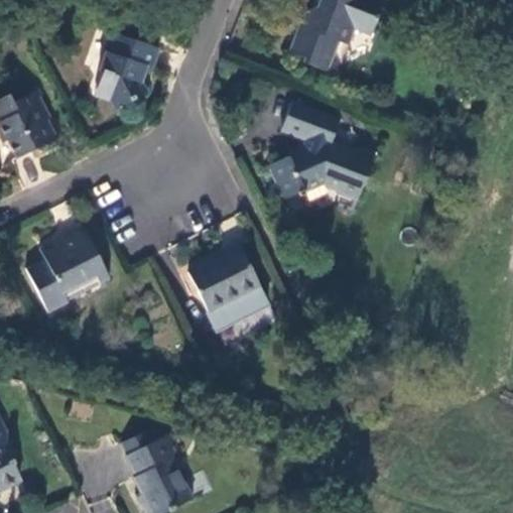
[(355,27),(372,34),(383,2),(378,0),(322,0),(321,6),(306,12),(291,52),(306,58),(305,62),(327,71),(339,40),(348,44),(355,27)]
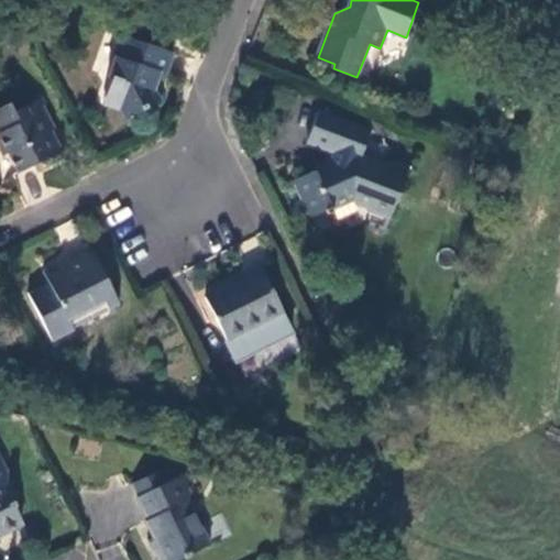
[(173,52),(124,35),(110,74),(112,83),(108,95),(127,101),(133,113),(151,106),(150,101),(160,97),(156,89),(161,72),(166,73),(173,52)]
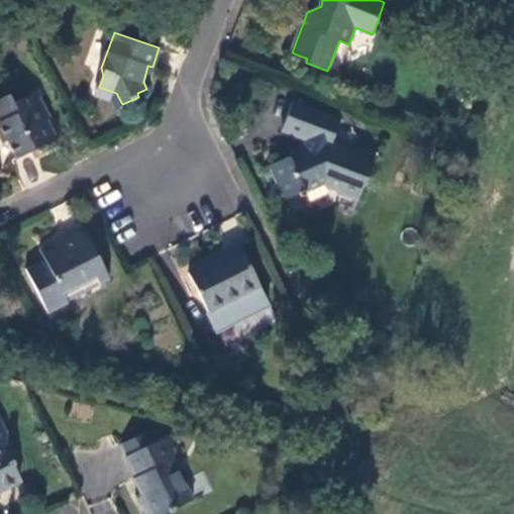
[(18,157),(57,136),(47,118),(43,120),(29,94),(14,101),(10,94),(0,99),(0,134),(4,142),(9,139),(18,157)]
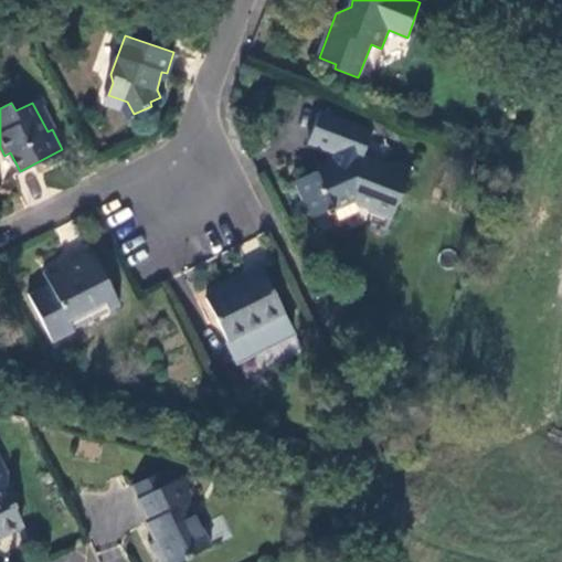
[(338,167),(331,163),(297,179),(310,208),(330,199),(333,207),(329,209),(330,213),(337,211),(336,207),(357,197),(373,203),(371,209),(393,216),(410,170),(393,162),(391,167),(363,156),(373,129),(321,110),(309,140),(335,151),(337,148),(345,150),(338,167)]
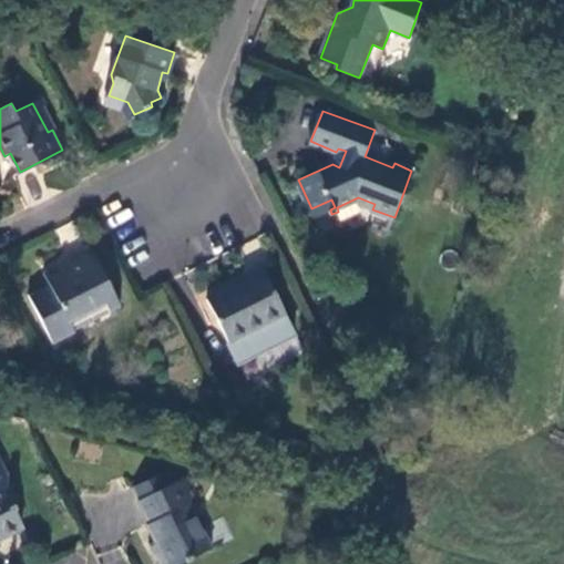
[(122,306),(93,248),(61,265),(64,270),(51,277),(49,272),(45,273),(50,284),(29,295),(53,342),(74,332),(70,321),(106,304),(111,311),(122,306)]
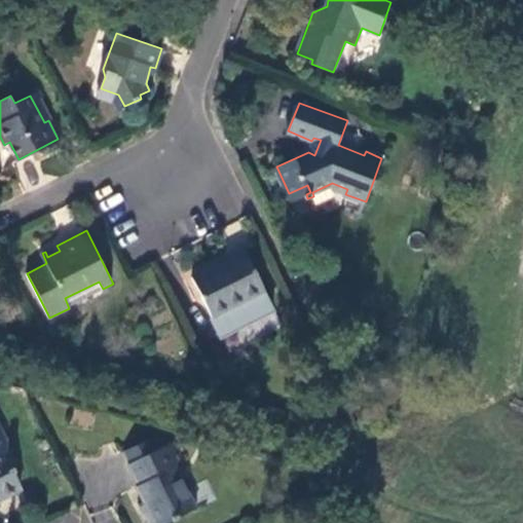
[(246,251),(192,276),(222,335),(274,308),(246,251)]
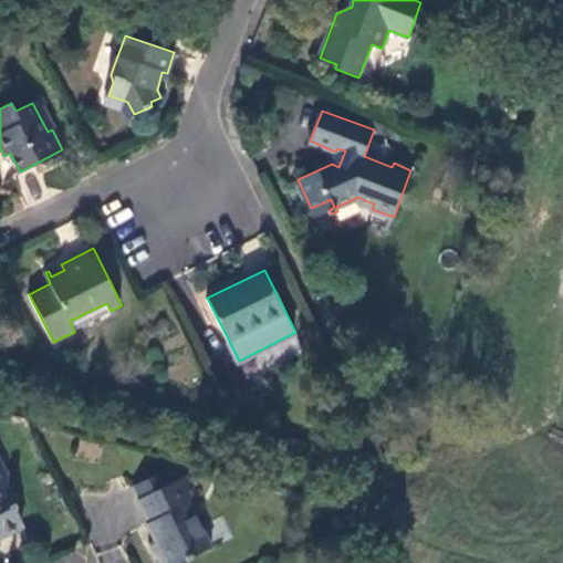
[(0,537),(23,525),(4,486),(7,475),(0,460),(0,537)]
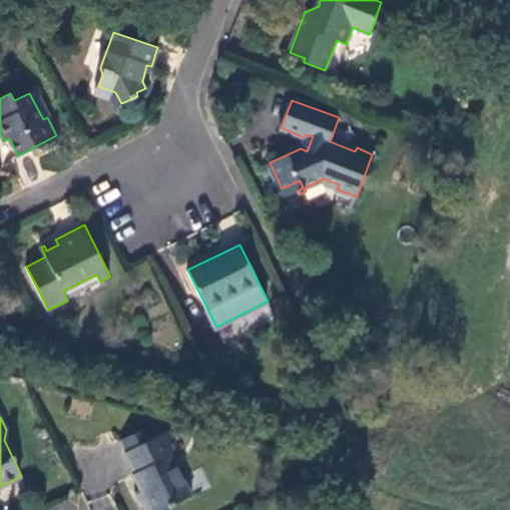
[(122,440),(128,451),(160,435),(154,424),(122,440)]
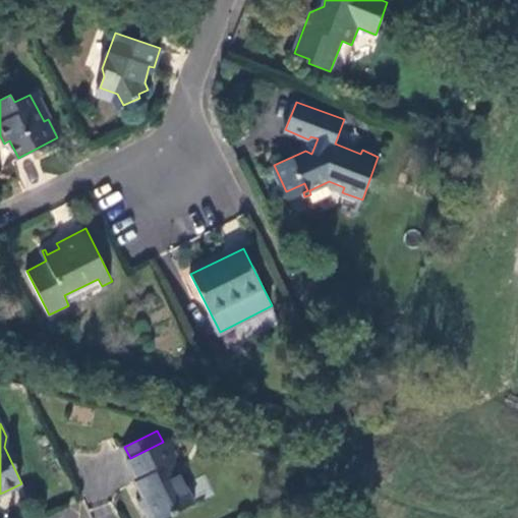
[(130,458),(127,459),(137,478),(133,481),(145,504),(142,506),(149,517),(162,517),(194,502),(175,463),(184,459),(173,437),(163,442),(130,458)]
